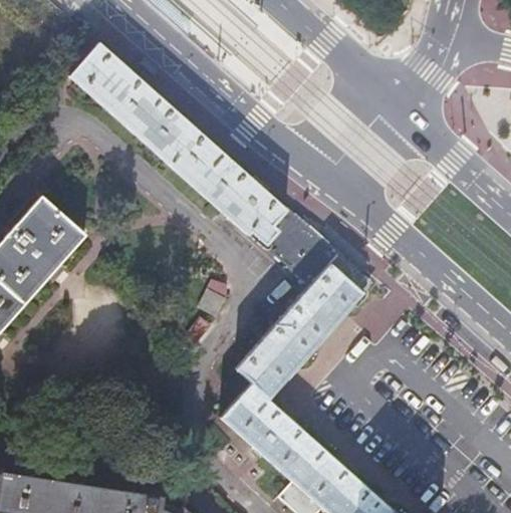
[(273,227),(286,212),(243,173),(187,123),(131,74),(97,45),(67,77),(247,235),(250,233),(266,247),(280,232),(273,227)]
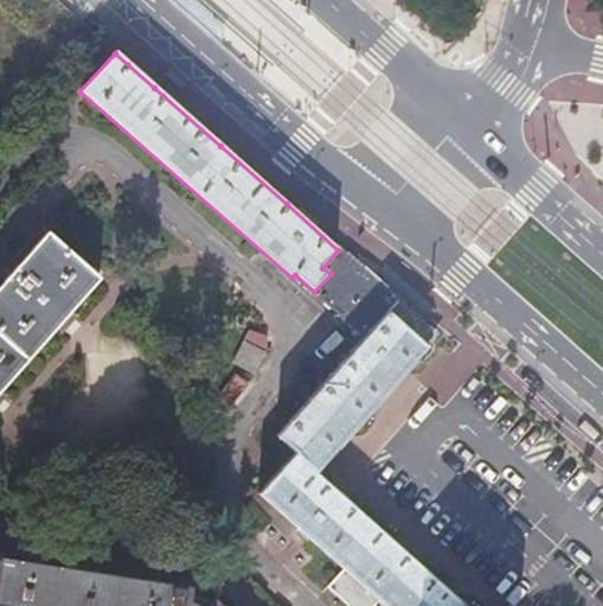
[(0,391),(98,280),(47,234),(0,287),(0,391)]
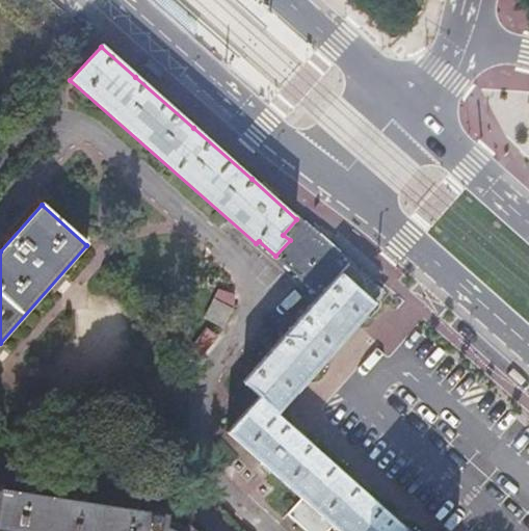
[(290,240),(275,256),(320,295),(347,267),(348,265),(296,219),(283,235),(290,240)]
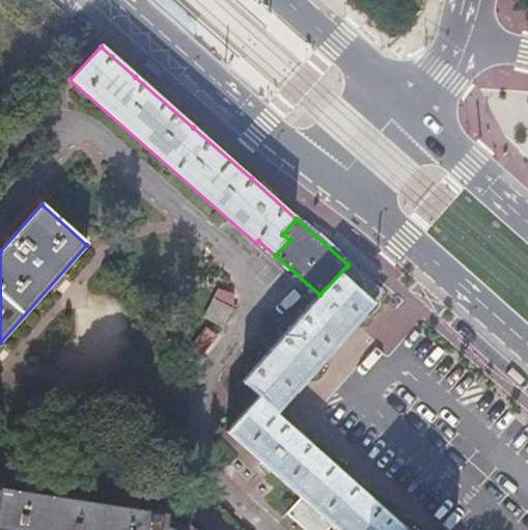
[(259,396),(278,412),(381,295),(346,267),(320,295),(244,382),(259,396)]
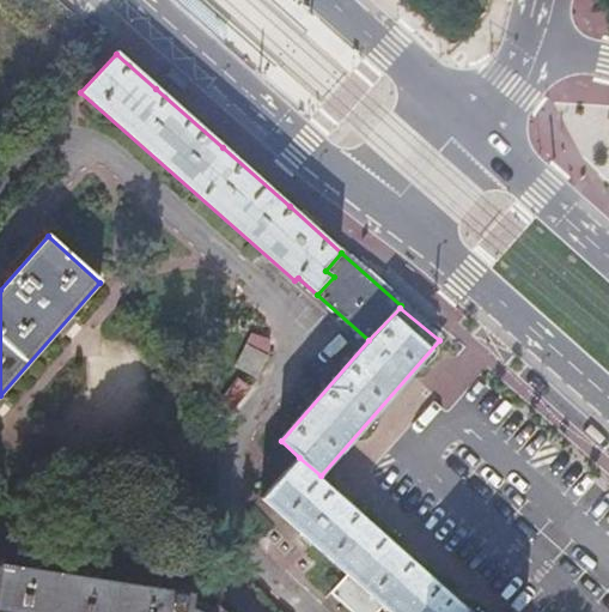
[(273,355),(250,344),(239,368),(262,379),(273,355)]
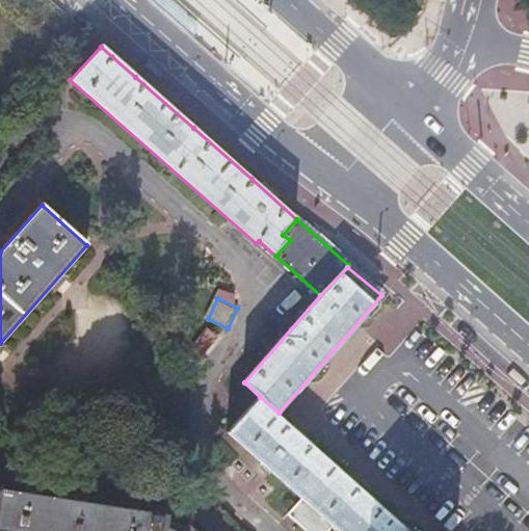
[(279,413),(260,397),(229,433),(302,499),(289,515),(307,530),(331,530),(335,527),(339,530),(404,530),(405,530),(408,527),(279,413)]
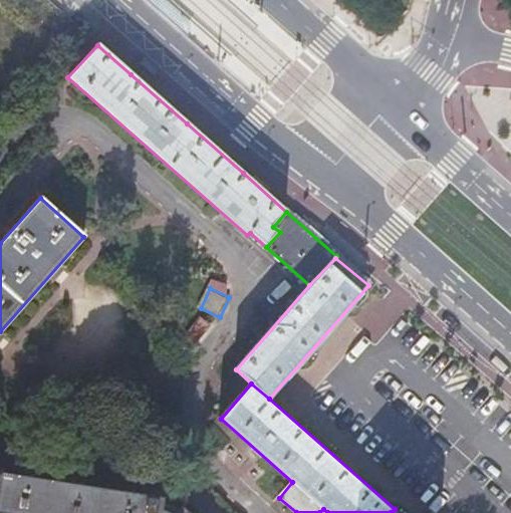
[(0,510),(17,512),(189,512),(184,507),(181,510),(164,503),(164,497),(1,469),(0,473),(0,510)]
